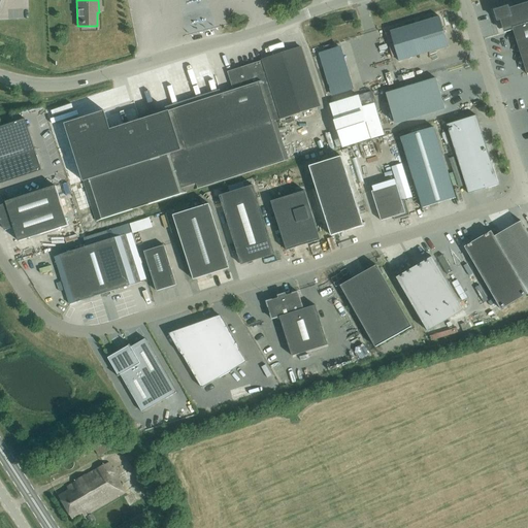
[(527,6),(509,12),(508,8),(495,12),(498,23),(502,22),(505,31),(512,29),(526,74),(527,73),(527,6)]
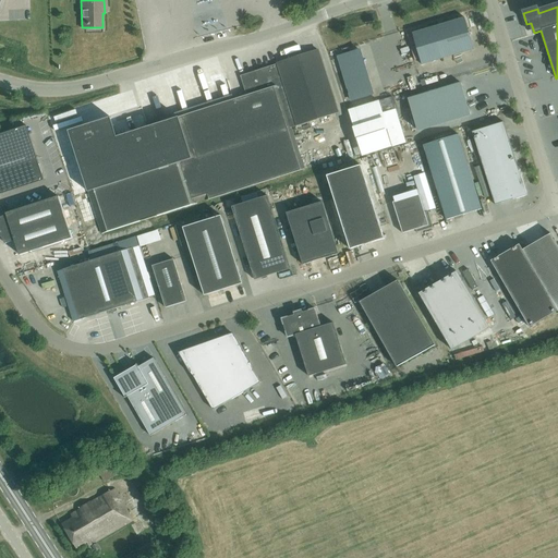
[(412,33),(422,64),(474,49),(464,17),(412,33)]
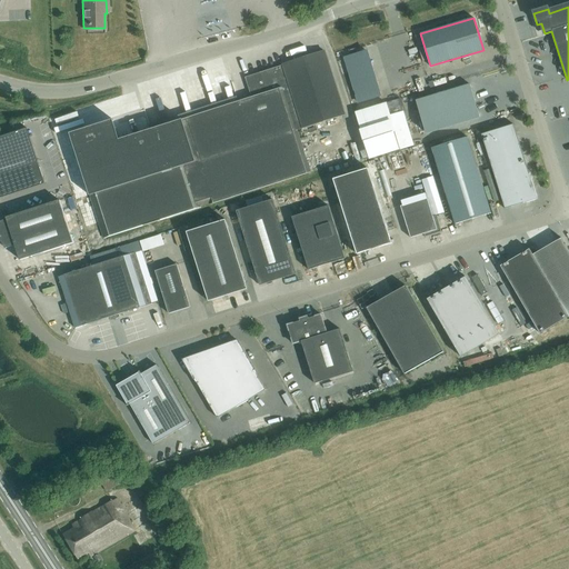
[(538,42),(539,60),(549,59),(548,42),(538,42)]
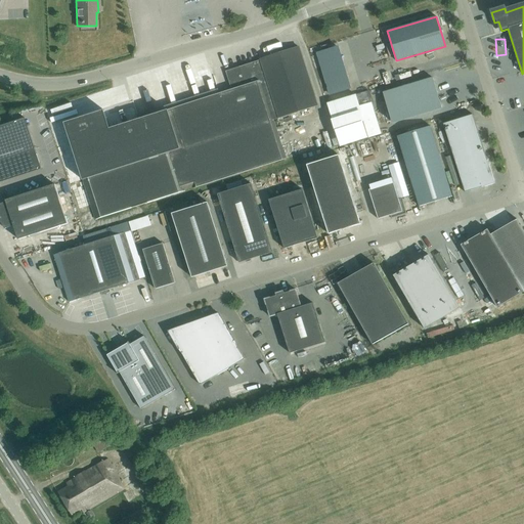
[(317,52),(330,94),(350,88),(338,46),(317,52)]
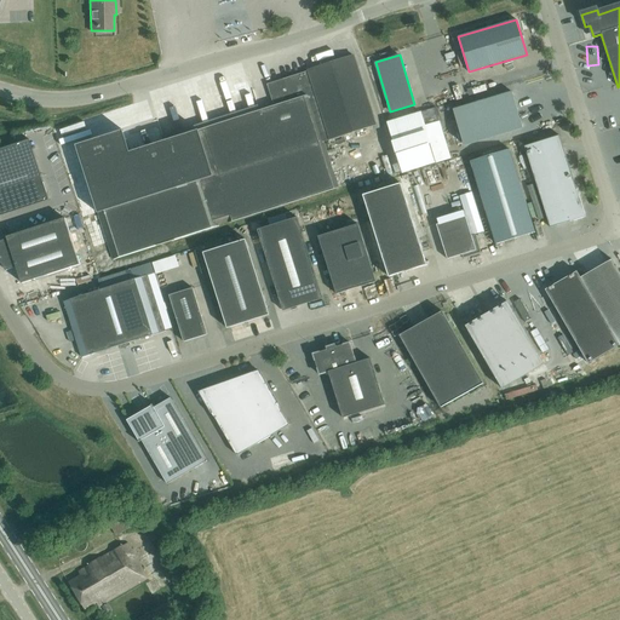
[(122,130),(76,145),(97,213),(98,213),(113,259),(218,225),(218,223),(227,220),(228,223),(334,189),(319,143),(375,125),(354,56),(308,69),(309,72),(267,85),(274,107),(260,110),(258,108),(210,122),(211,126),(199,131),(130,151),(122,130)]
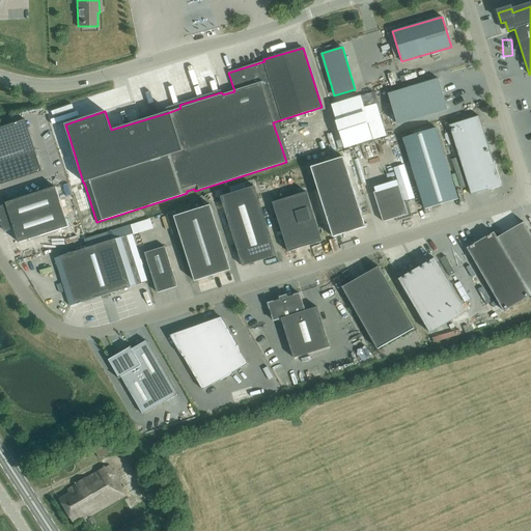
[(385,94),(394,122),(451,106),(442,76),(385,94)]
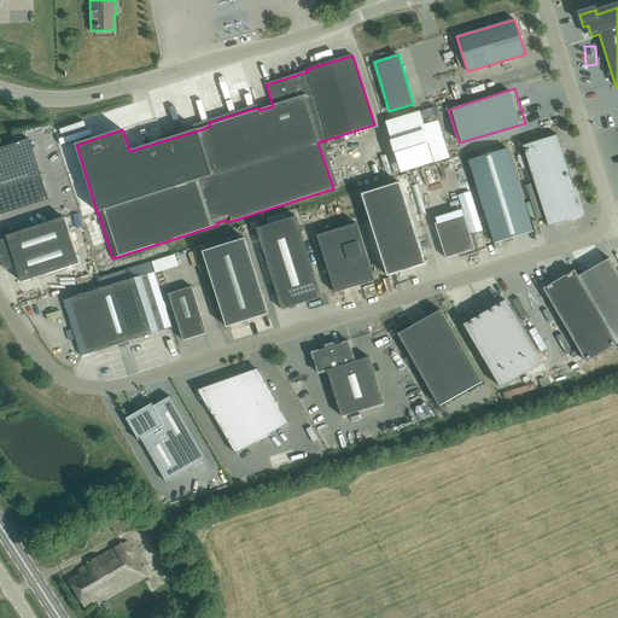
[(548,227),(567,221),(569,221),(584,216),(575,187),(575,188),(558,135),(523,146),(548,227)]
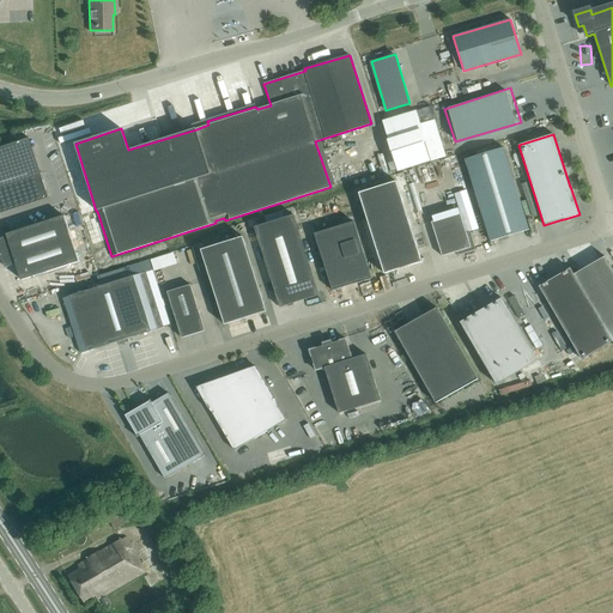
[(0,212),(48,198),(29,138),(0,146),(0,212)]
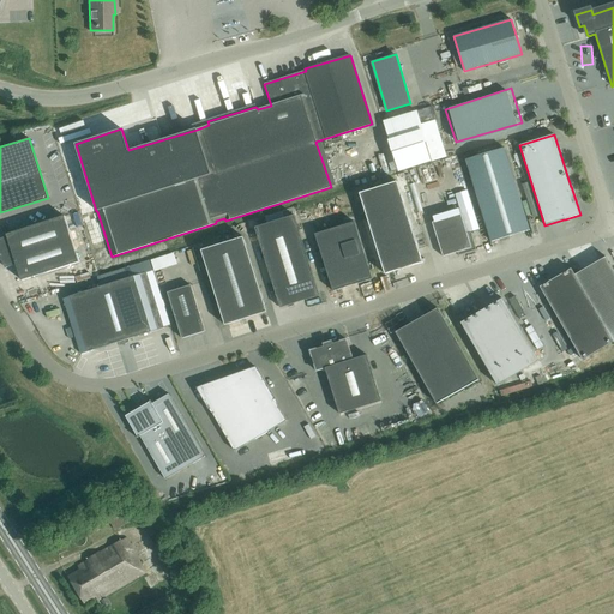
[(465,160),(491,241),(530,230),(504,148),(465,160)]
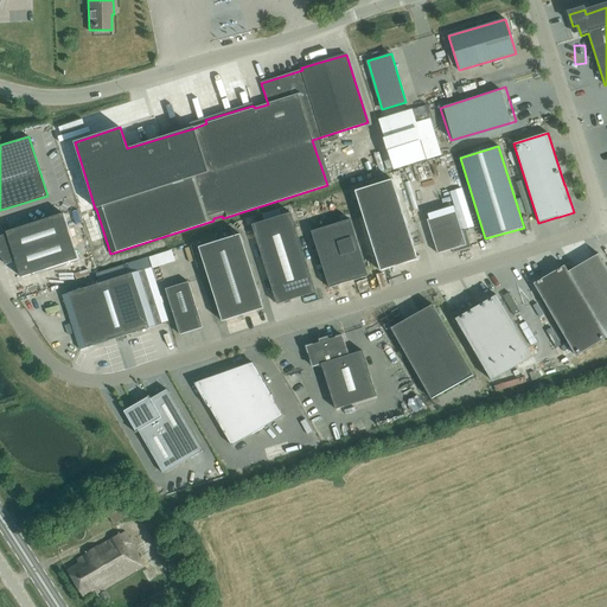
[(356,191),(381,270),(417,260),(393,180),(356,191)]
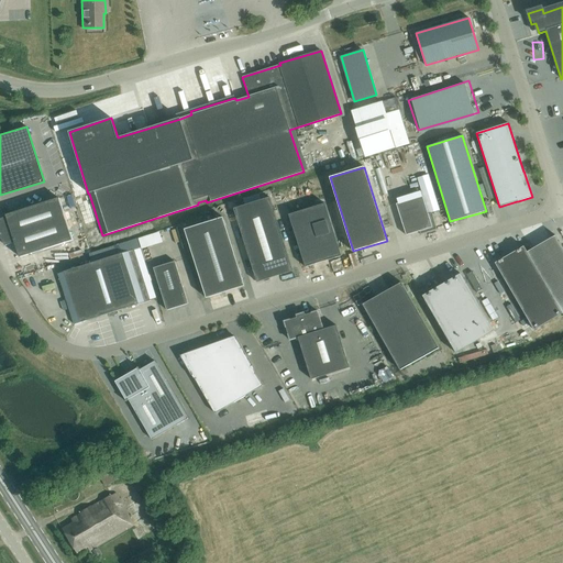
[(268,196),(233,208),(257,282),(293,269),(268,196)]
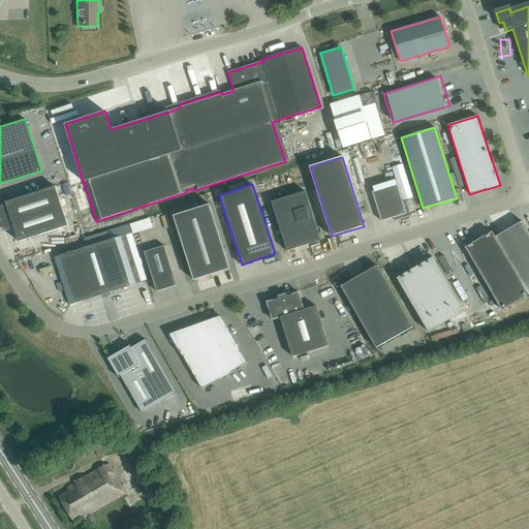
[(369,185),(362,187),(364,195),(371,193),(369,185)]
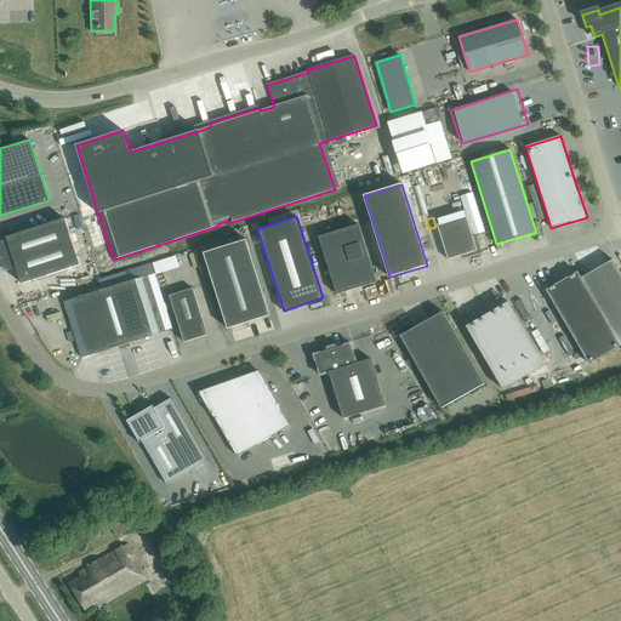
[(448,258),(463,254),(465,257),(480,252),(476,235),(472,237),(465,217),(438,226),(448,258)]
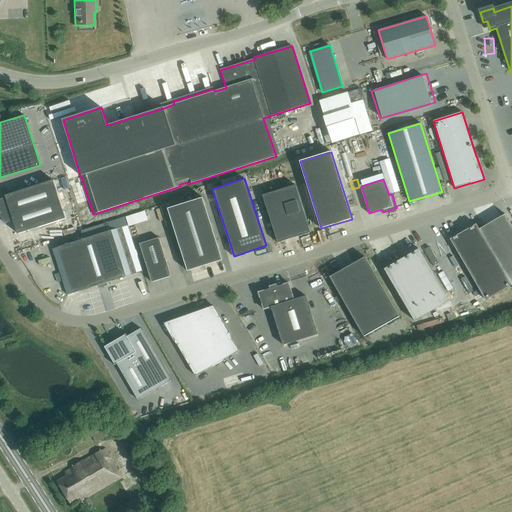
[(0,198),(0,216),(5,223),(13,220),(17,234),(66,218),(53,180),(5,195),(5,197),(0,198)]
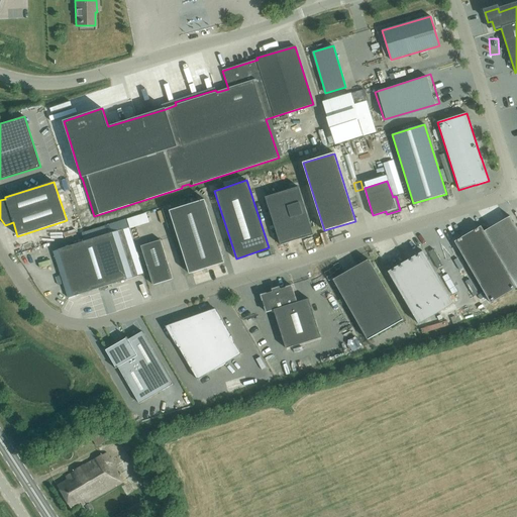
[(266,197),(280,245),(313,234),(298,187),(266,197)]
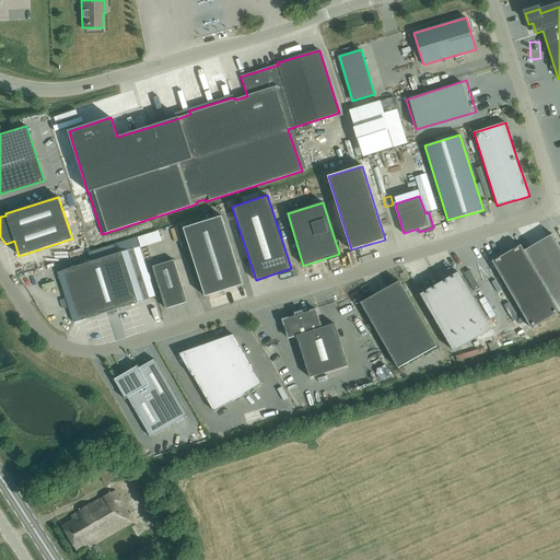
[(221,216),(183,228),(206,296),(244,283),(221,216)]
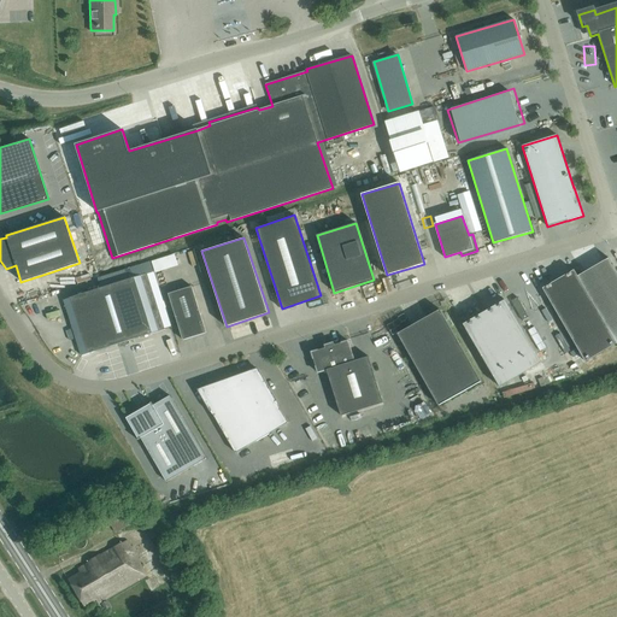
[(616,271),(609,258),(577,276),(616,344),(616,271)]
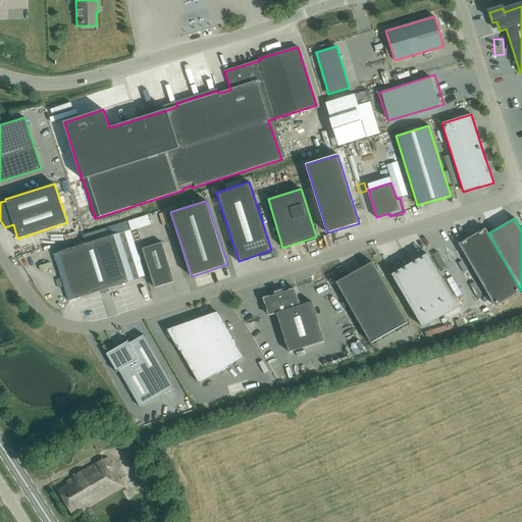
[(459,244),(494,306),(521,291),(488,233),(485,228),(459,244)]
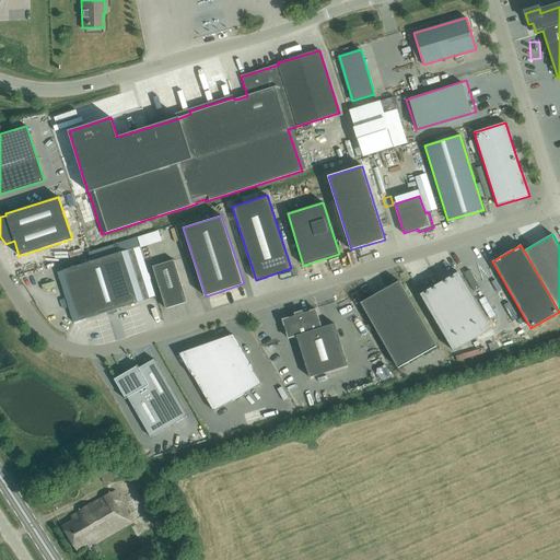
[(357,257),(369,254),(366,247),(354,251),(357,257)]
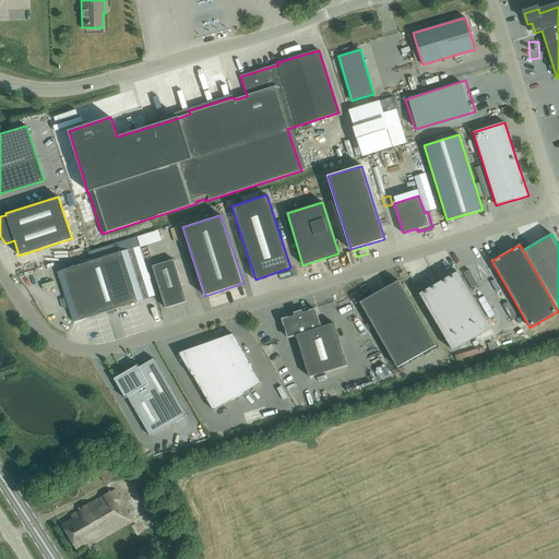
[(133,248),(57,272),(73,322),(149,298),(133,248)]
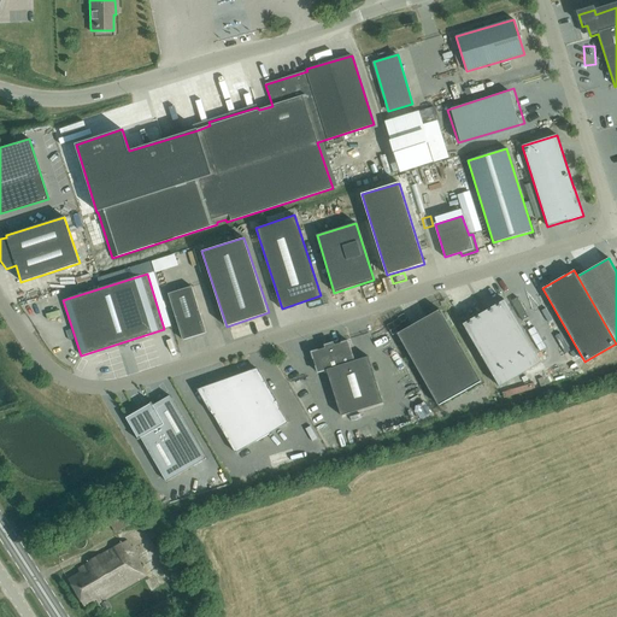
[(183,340),(206,333),(192,286),(168,294),(183,340)]
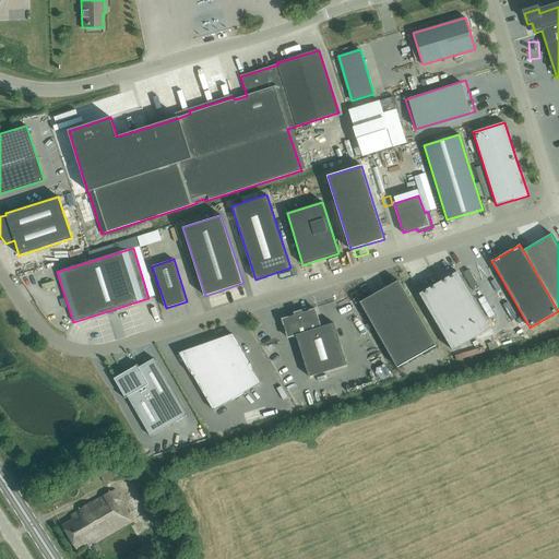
[(490,329),(458,272),(419,294),(453,351),(490,329)]
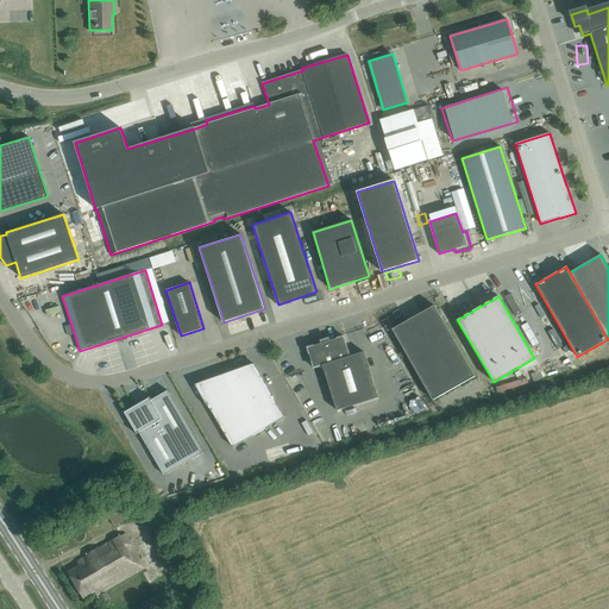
[(473,375),(434,306),(393,330),(432,399),(473,375)]
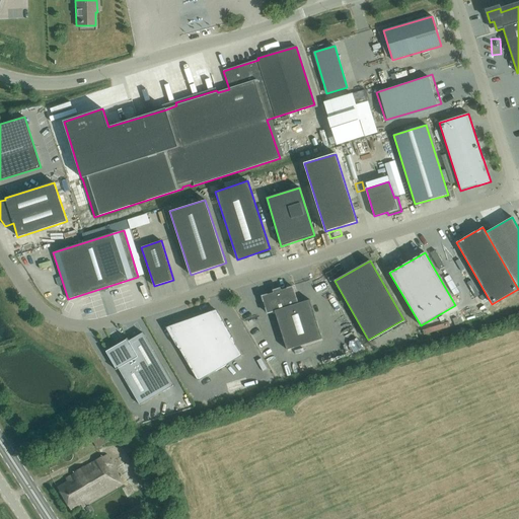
[(322,339),(309,300),(298,303),(293,287),(279,291),(279,289),(275,290),(275,292),(262,296),(267,313),(275,311),(287,350),(322,339)]
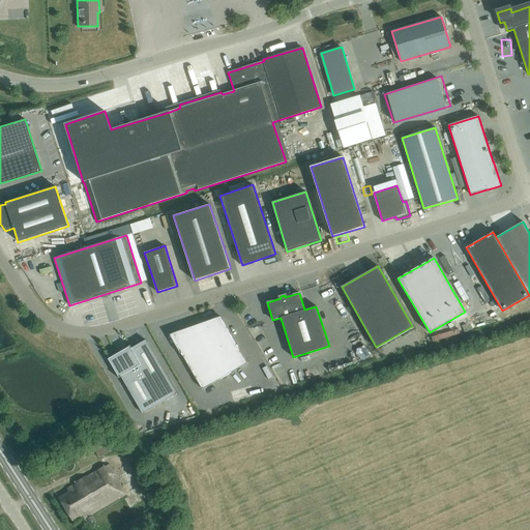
[(203,388),(246,362),(221,316),(170,333),(203,388)]
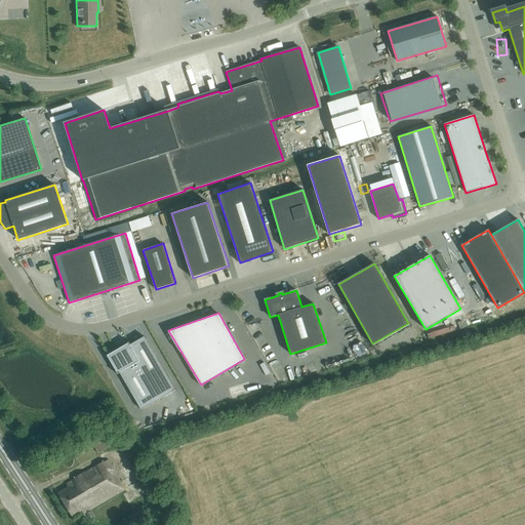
[(461,325),(475,321),(473,315),(459,318),(461,325)]
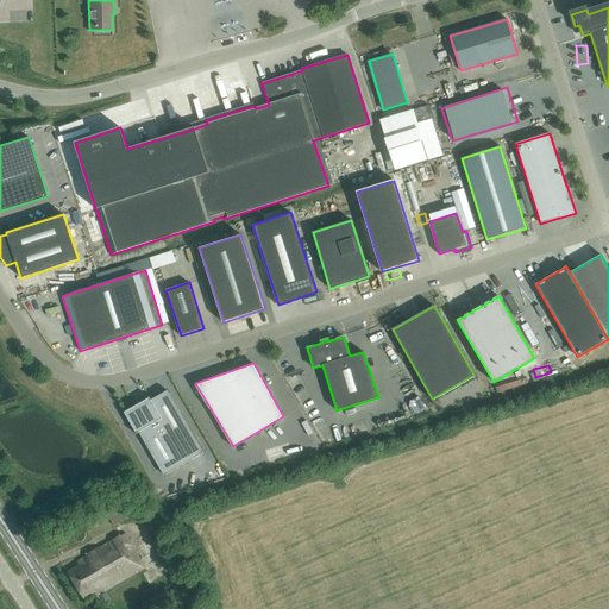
[(149,397),(124,412),(137,433),(138,432),(164,476),(203,453),(167,391),(150,401),(149,397)]
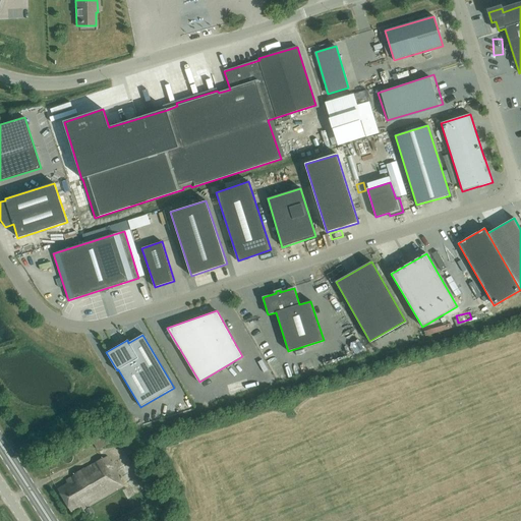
[(263,358),(258,360),(266,373),(270,371),(263,358)]
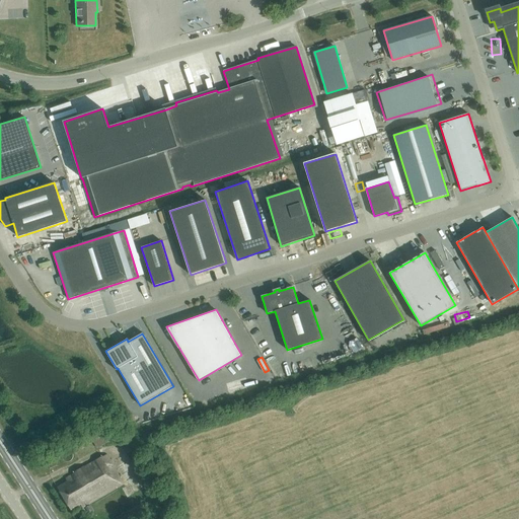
[(100,426),(76,440),(80,448),(93,441),(98,448),(109,442),(100,426)]
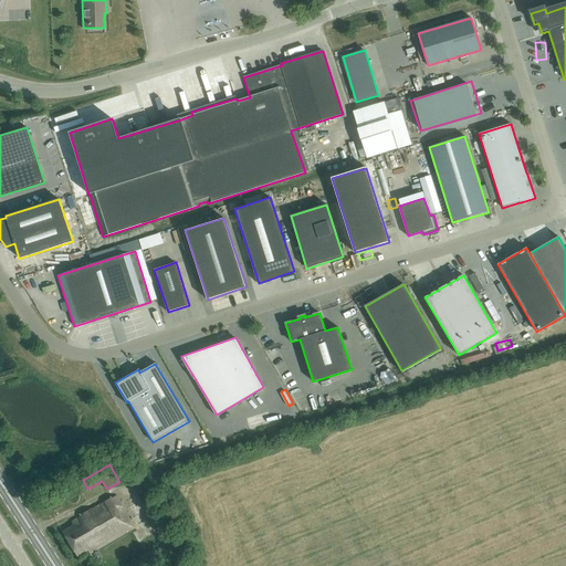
[(62,530),(79,557),(90,551),(91,553),(134,527),(115,495),(72,522),(73,524),(62,530)]
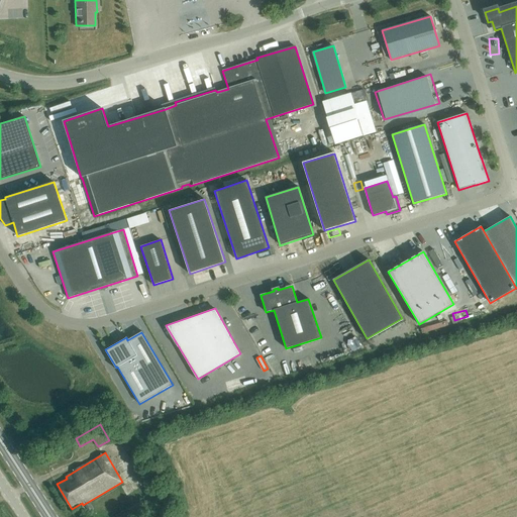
[(117,516),(128,516),(135,513),(144,508),(140,501),(131,507),(117,515),(117,516)]
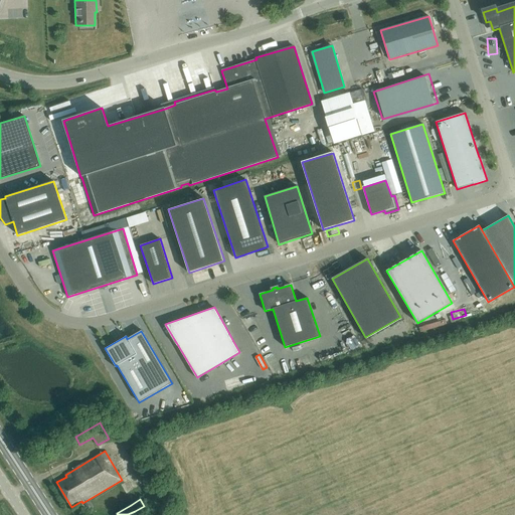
[(90,501),(83,504),(86,507),(88,509),(93,506),(90,501)]
